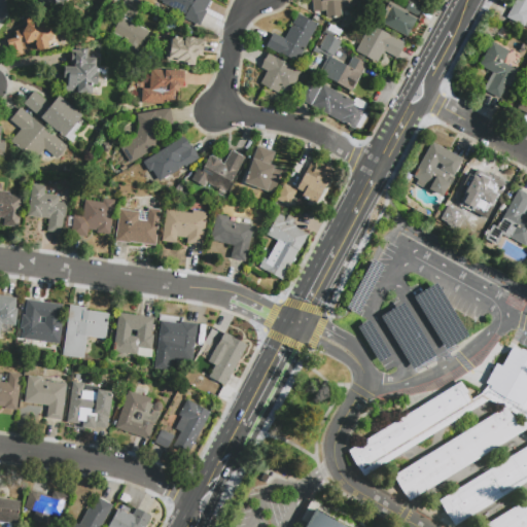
[(74,0),(68,11),(46,0),(74,0)]
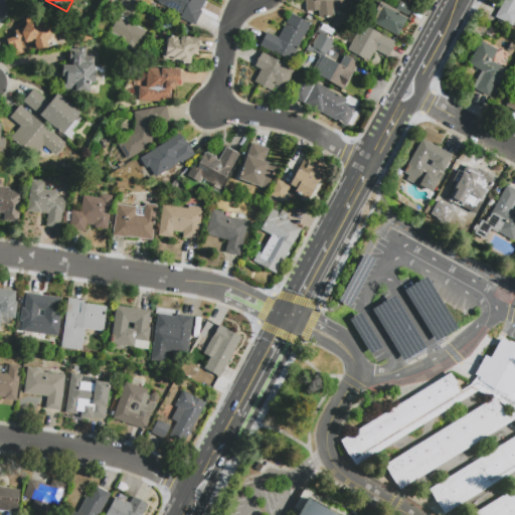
[(131,0),(139,4),(131,19),(115,11),(121,0),(131,0)]
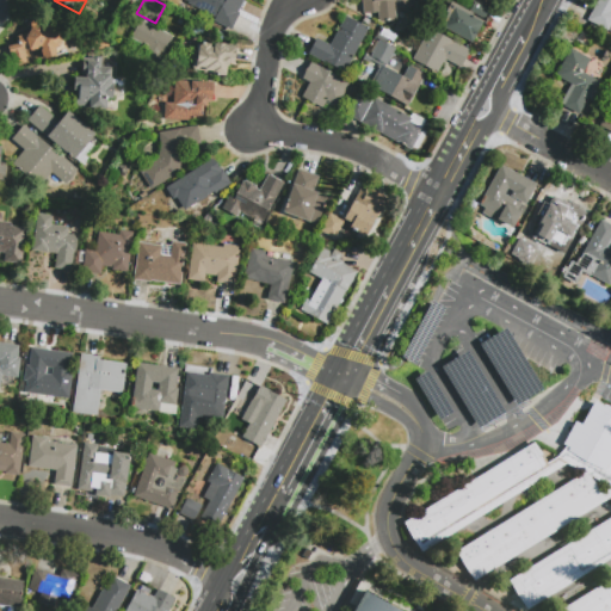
[(240,17),(233,32),(215,24),(216,20),(189,6),(190,5),(187,4),(189,0),(240,0),(245,2),(238,16),(240,17)]
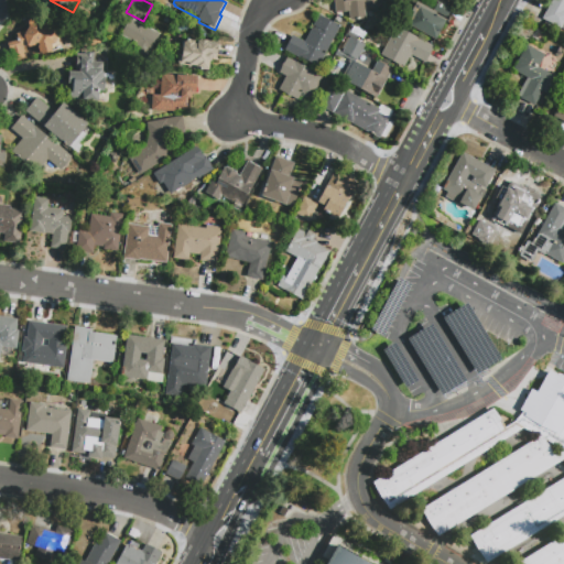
[(382,0),(383,9),(365,11),(366,21),(350,22),(349,13),(335,14),(334,0),(382,0)]
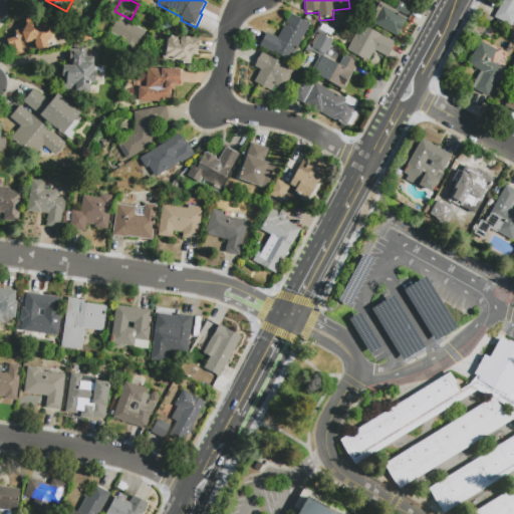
[(508,29),(495,22),(497,20),(494,18),(503,0),(513,0),(513,28),(510,26),(508,29)]
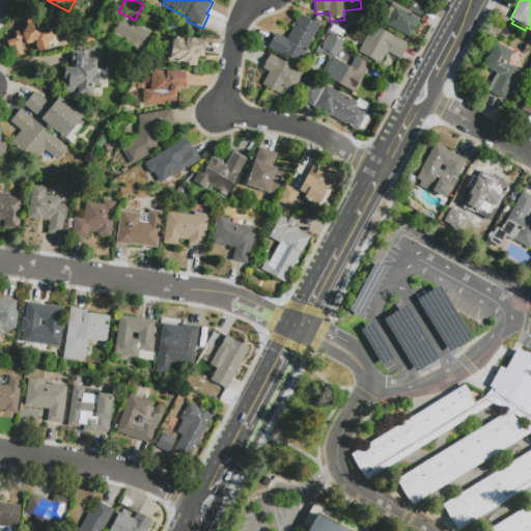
[(421,16),(408,8),(412,1),(425,8),(421,16)]
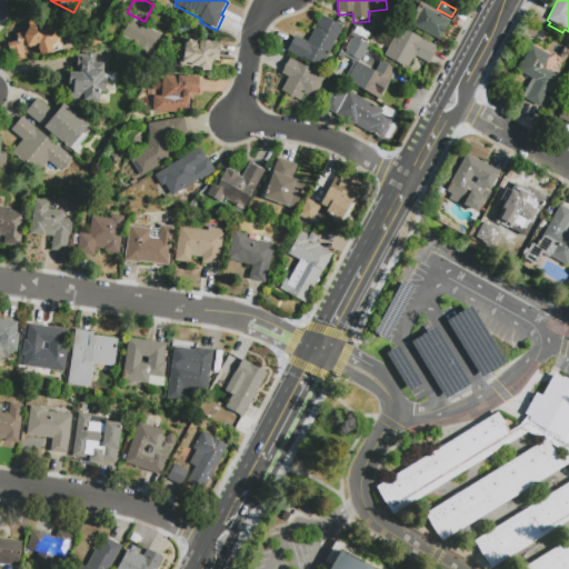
[(439,41),(410,26),(422,3),(451,19),(439,41)]
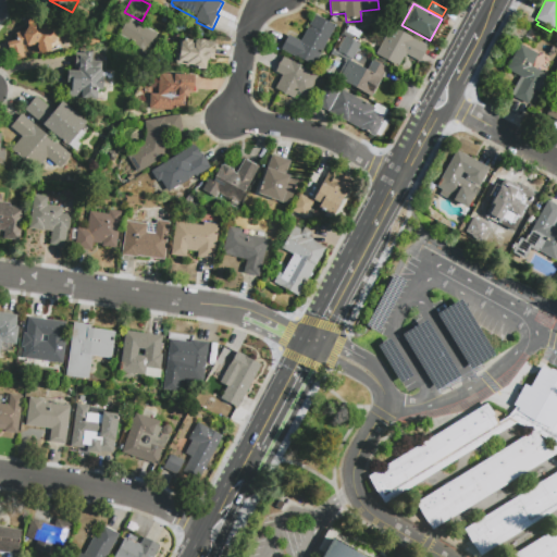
[(11,50),(9,50),(8,44),(20,40),(17,34),(26,32),(28,26),(25,24),(27,20),(51,15),(56,37),(56,39),(56,41),(54,42),(54,44),(52,45),(50,45),(51,51),(40,54),(37,42),(33,46),(22,47),(24,58),(22,59),(20,59),(17,59),(14,59),(13,57),(11,50)]
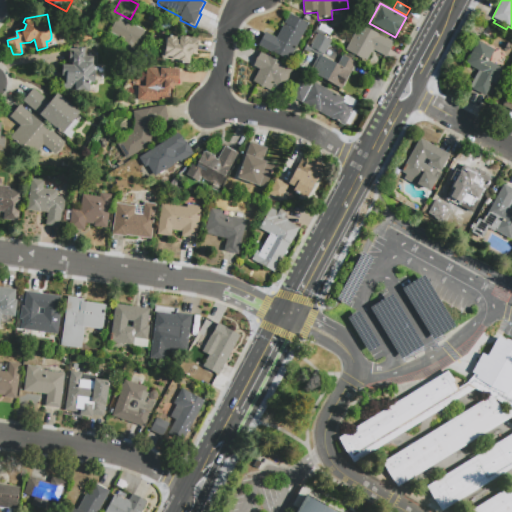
[(258,45),(265,32),(276,38),(289,14),(307,23),(288,61),(258,45)]
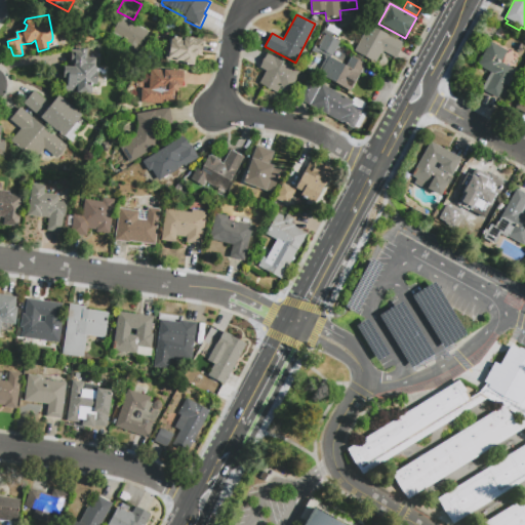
[(112,33),(120,16),(148,32),(139,47),(138,47),(133,57),(120,50),(125,40),(112,33)]
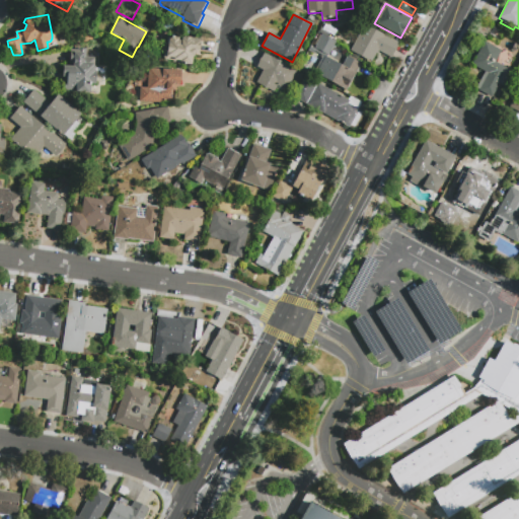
[(398,43),(390,58),(378,52),(377,55),(375,54),(370,63),(349,52),(364,24),(398,43)]
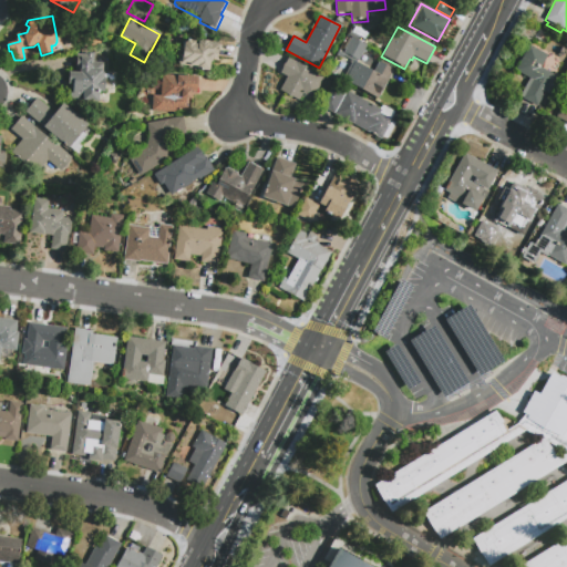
[(86,48),(85,40),(101,38),(102,45),(86,48)]
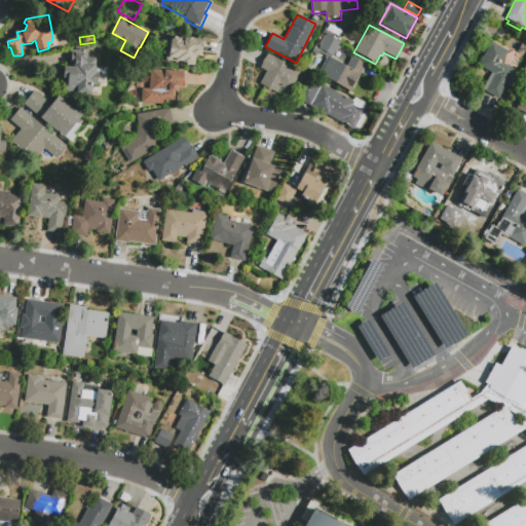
[(327,35),(340,43),(331,59),(346,67),(351,57),(366,65),(350,92),(317,74),(327,58),(318,52),(317,54),(312,51),(314,47),(318,49),(327,35)]
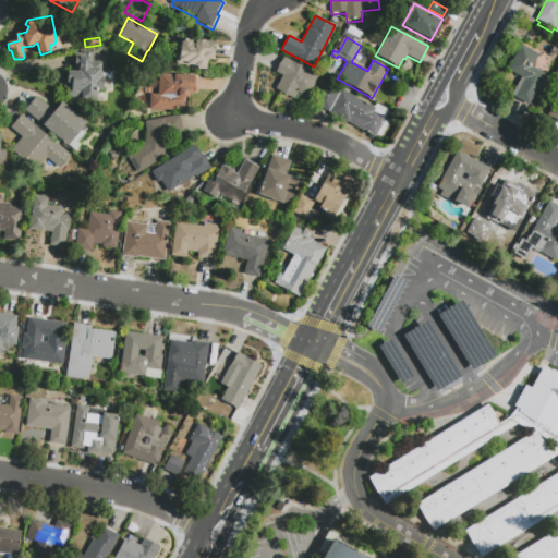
[(207,43),(216,43),(215,53),(209,57),(209,59),(207,59),(206,70),(192,68),(192,65),(183,64),(182,65),(176,64),(179,40),(182,41),(182,38),(192,39),(192,43),(195,43),(195,40),(197,40),(197,39),(205,39),(205,40),(207,41),(207,43)]
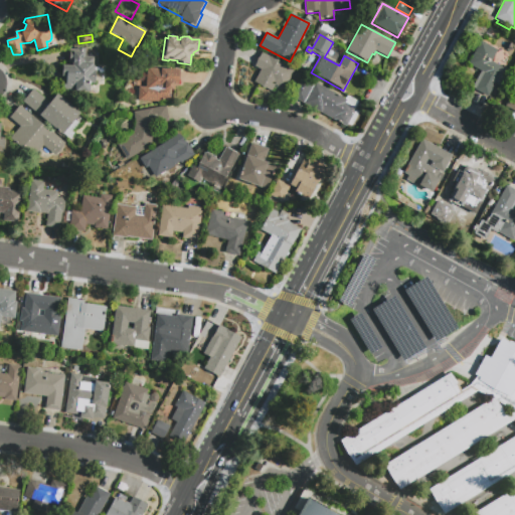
[(481,41),(497,50),(491,61),(508,71),(499,87),(494,83),(487,98),(475,91),(475,90),(472,88),(481,71),(468,64),(481,41)]
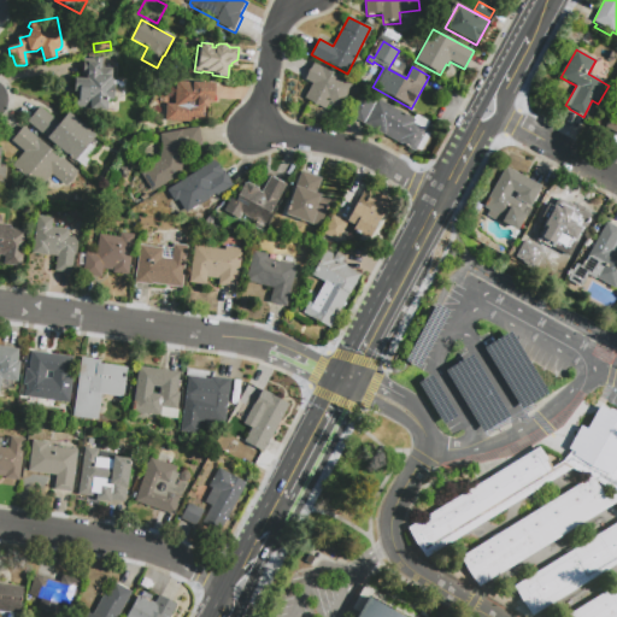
[(76,110),(77,92),(75,92),(75,78),(87,80),(87,75),(83,75),(84,60),(92,60),(93,59),(103,59),(103,60),(113,62),(112,86),(115,87),(113,101),(109,100),(109,112),(76,110)]
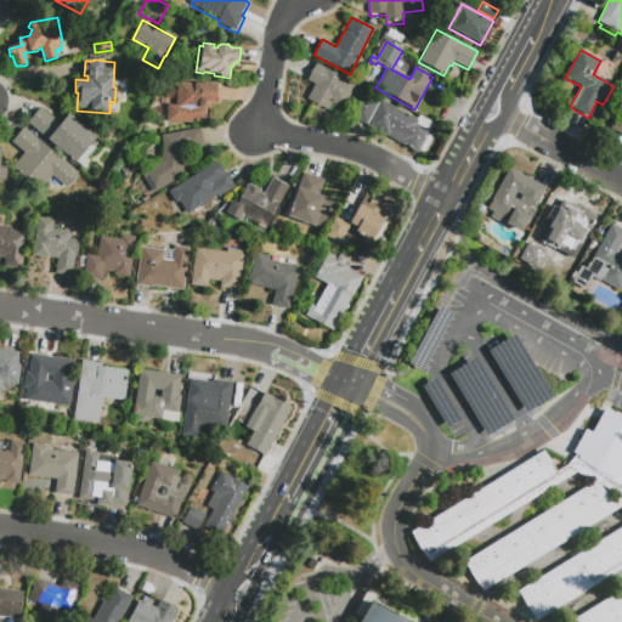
[(327,111),(306,100),(315,84),(306,80),(316,63),(355,85),(343,108),(332,102),(327,111)]
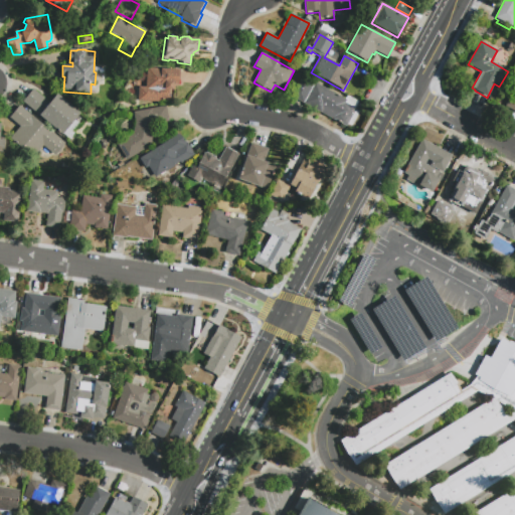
[(180,69),(179,84),(175,84),(174,91),(169,90),(169,101),(159,100),(159,102),(137,101),(138,87),(145,88),(146,67),(180,69)]
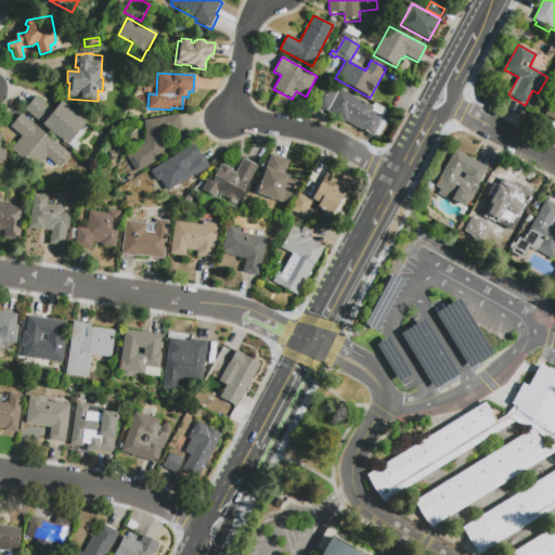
[(314,103),(326,81),(372,106),(374,103),(387,110),(383,118),(386,120),(378,134),(375,133),(373,136),(314,103)]
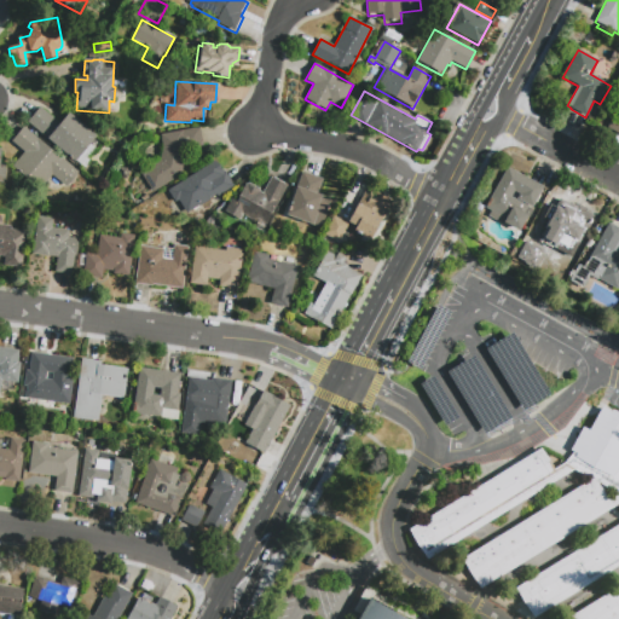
[(27,122),(40,108),(59,123),(68,114),(96,137),(74,162),(27,122)]
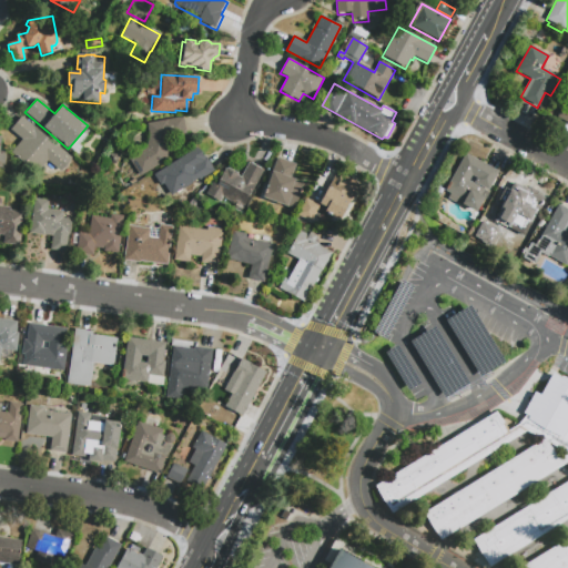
[(567,121),(558,117),(567,101),(567,121)]
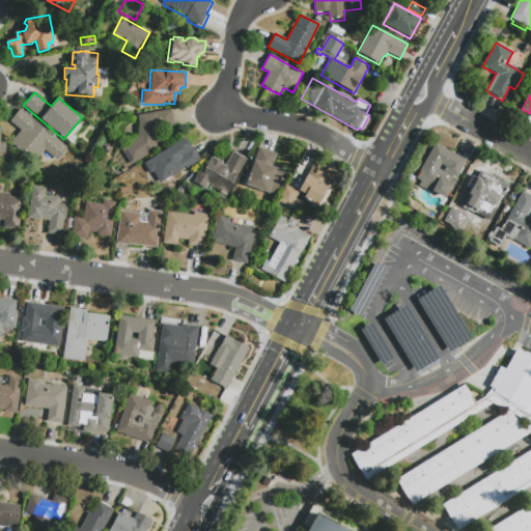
[(66,148),(56,161),(45,150),(36,161),(30,156),(28,159),(10,143),(21,131),(9,121),(20,109),(66,148)]
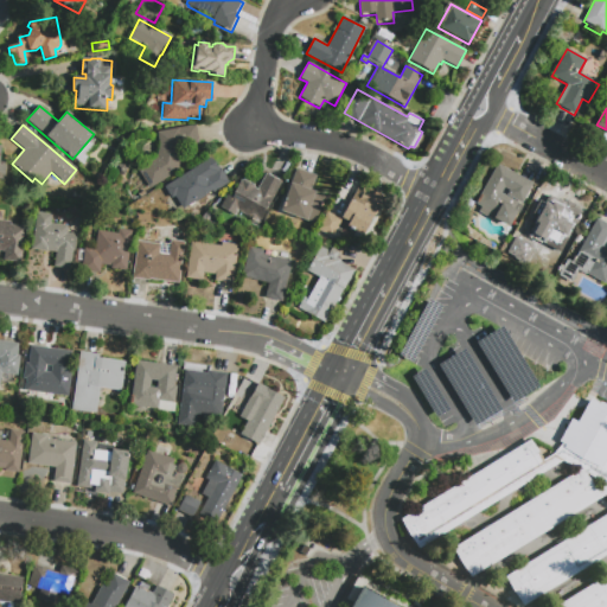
[(196,126),(199,144),(181,147),(177,172),(149,189),(138,170),(157,158),(160,144),(158,133),(196,126)]
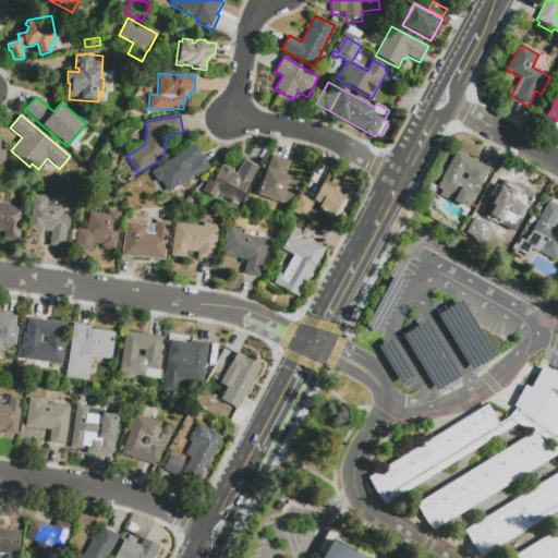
[(203,155),(210,168),(196,178),(195,176),(189,180),(190,181),(182,185),(181,184),(168,193),(161,183),(158,185),(150,172),(194,145),(201,156),(203,155)]
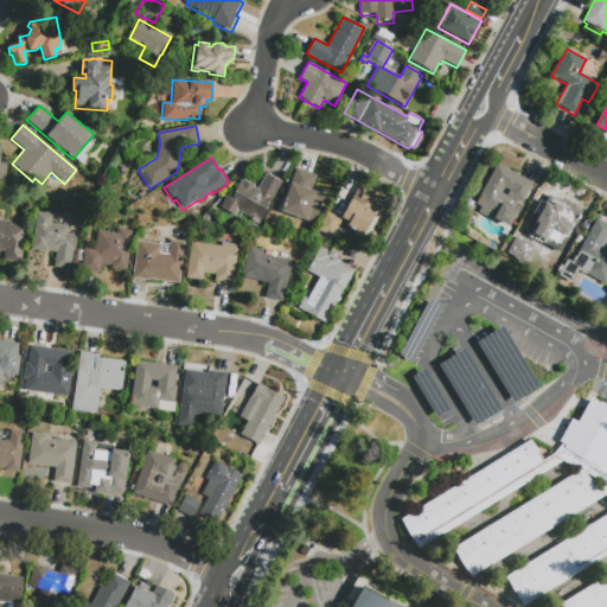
[(498,165),(534,184),(523,204),(519,203),(516,210),(518,212),(510,228),(494,218),(493,221),(479,212),(483,208),(477,204),(498,165)]
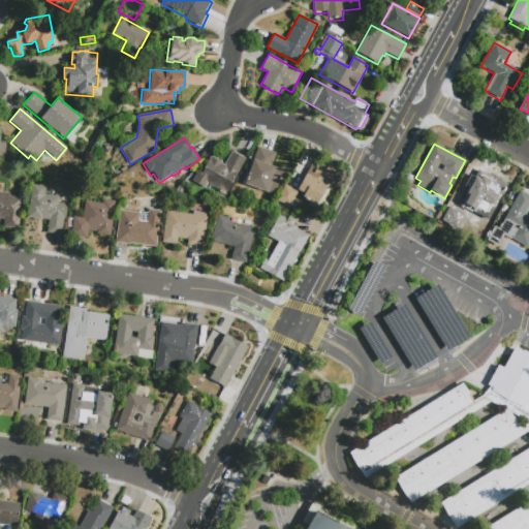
[(258,146),(275,152),(270,165),(274,166),(275,165),(283,168),(274,194),(244,183),(258,146)]
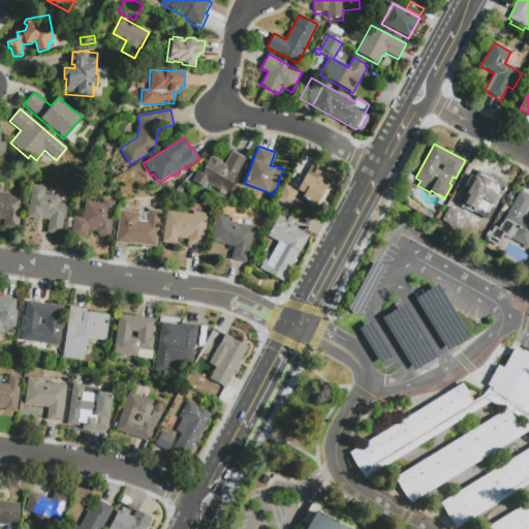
[(231,152),(245,159),(227,190),(221,187),(219,191),(207,184),(205,188),(191,181),(197,169),(201,172),(210,157),(224,165),(231,152)]
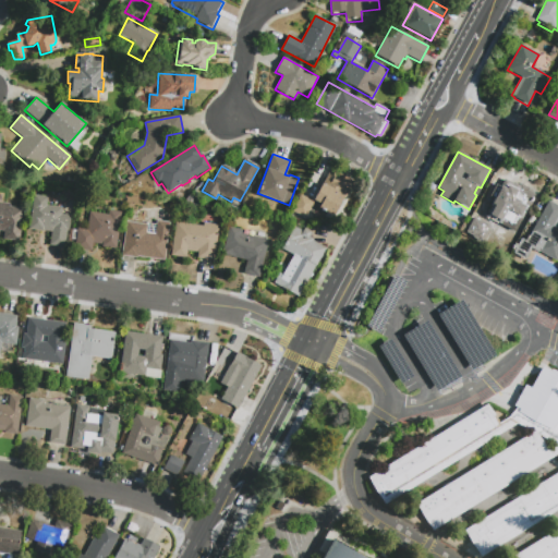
[(329,169),(353,181),(343,198),(343,197),(331,219),(317,211),(320,205),(314,202),(308,214),(307,214),(305,218),(291,210),(300,194),(313,201),(329,169)]
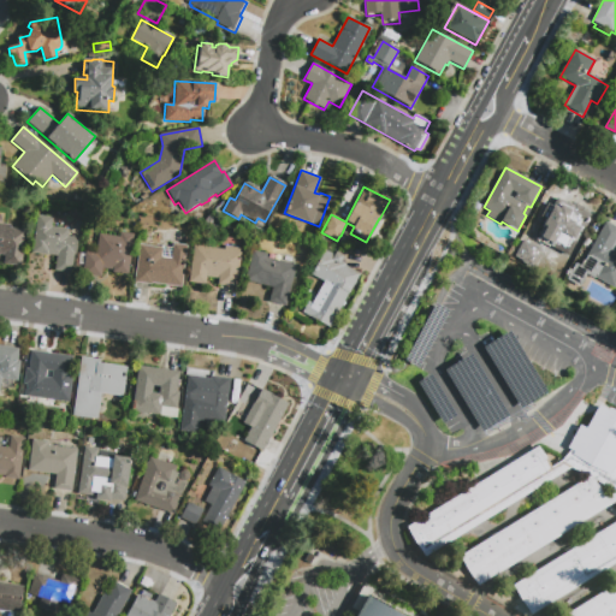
[(39,215),(53,218),(52,227),(70,230),(69,236),(80,238),(76,255),(75,254),(71,273),(55,270),(58,256),(33,253),(39,215)]
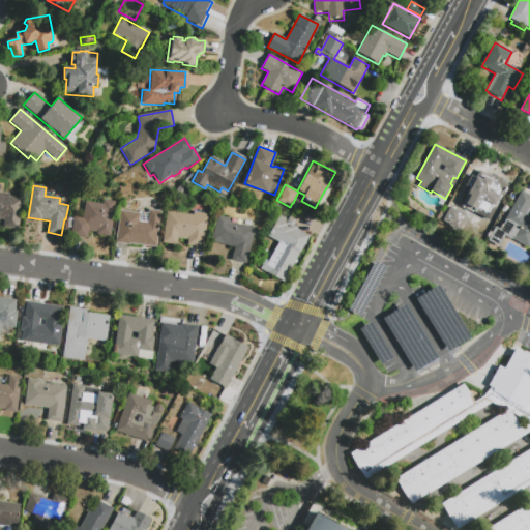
[(522,190),(529,195),(529,215),(529,217),(529,246),(529,248),(513,239),(512,240),(509,239),(503,248),(489,241),(488,240),(496,226),(500,229),(522,190)]
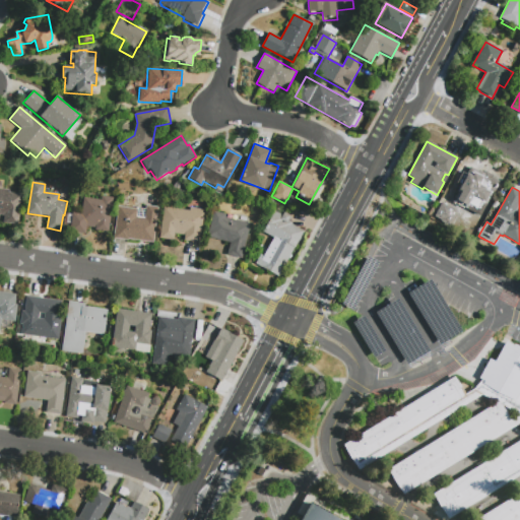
[(0,189),(10,191),(9,193),(22,195),(18,224),(3,222),(4,214),(2,214),(1,215),(0,214),(0,189)]
